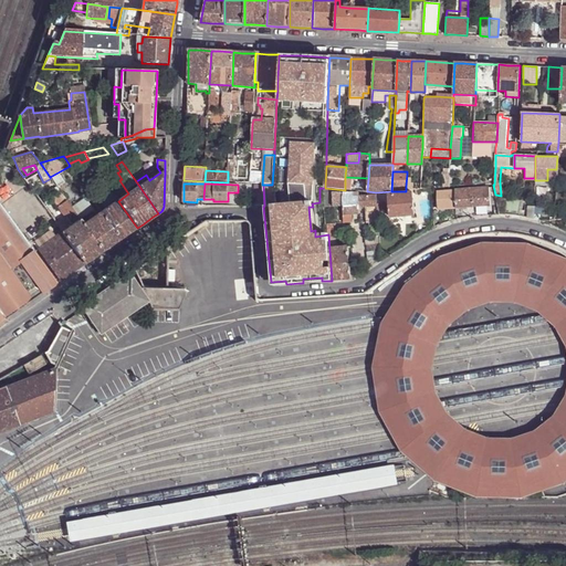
[(248,207),(263,207),(264,206),(263,185),(262,185),(255,184),(250,184),(240,184),(240,192),(249,194),(248,207)]
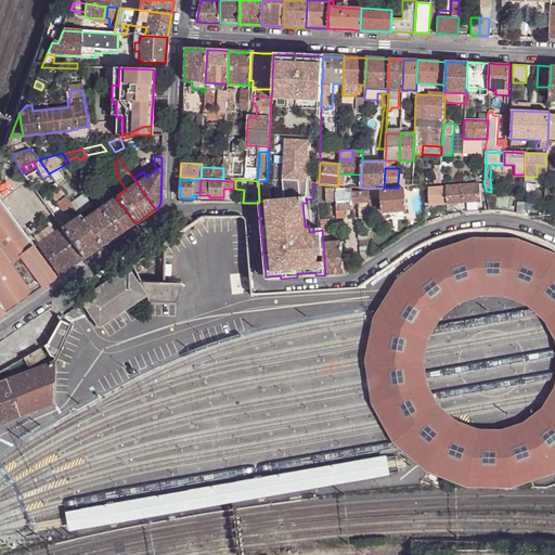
[(447,186),(448,204),(473,203),(480,202),(479,184),(447,186)]
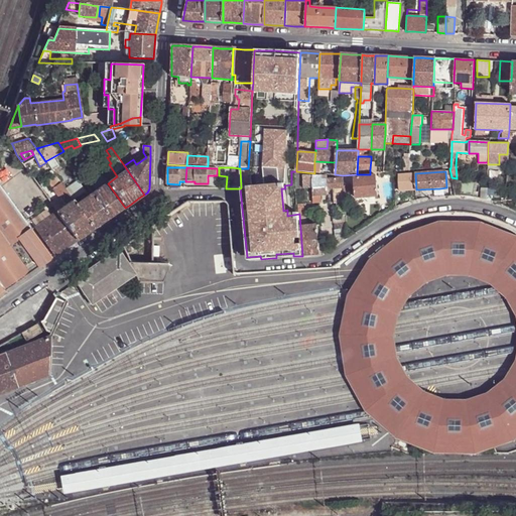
[(399,190),(416,189),(415,173),(398,174),(399,190)]
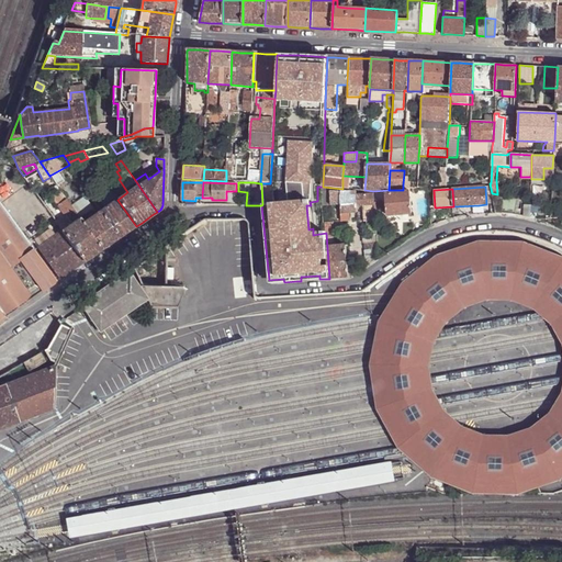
[(367,225),(375,224),(374,209),(374,200),(373,193),(357,194),(357,192),(323,191),(324,205),(340,204),(343,221),(350,221),(350,212),(358,212),(358,205),(363,205),(364,221),(367,221),(367,225)]
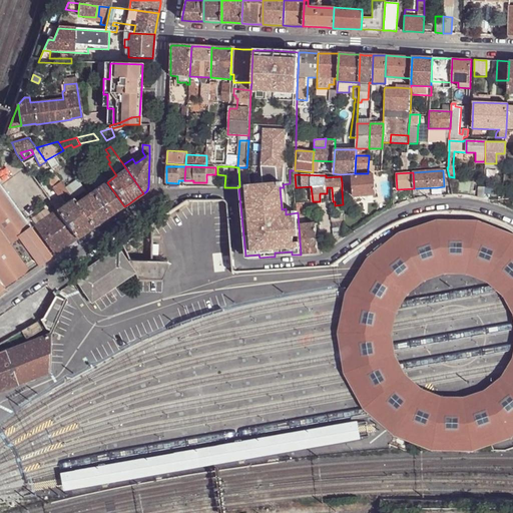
[(374,174),(352,176),(353,196),(376,194),(374,174)]
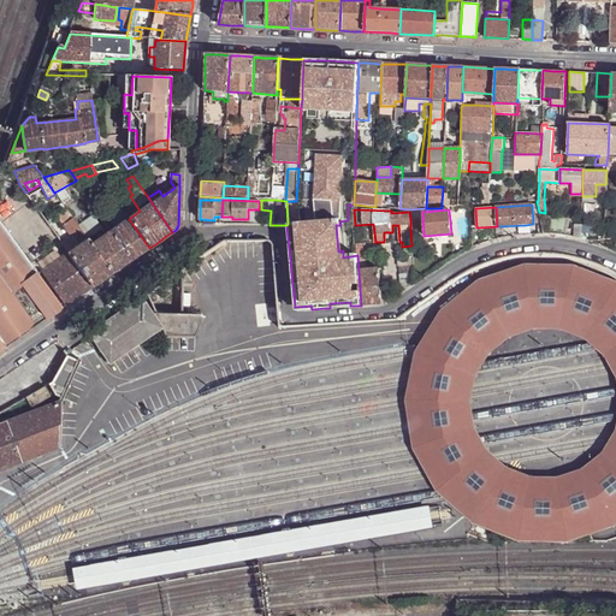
[(111,220),(116,227),(111,231),(131,261),(135,258),(144,252),(149,248),(129,219),(124,212),(111,220)]
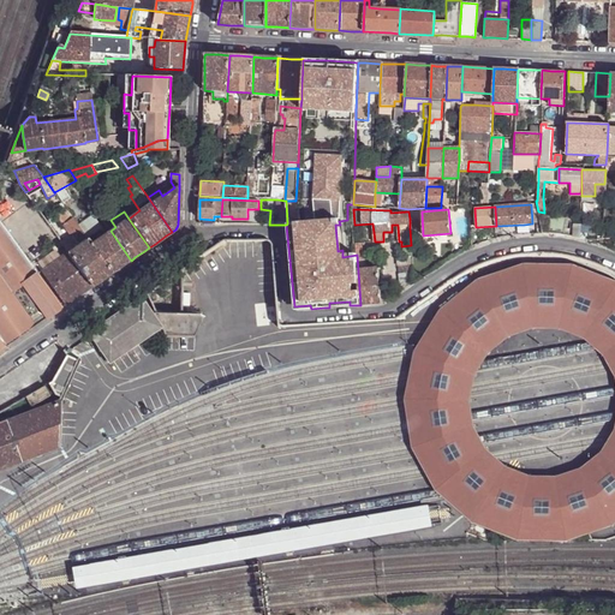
[(93,215),(78,226),(87,237),(101,227),(93,215)]
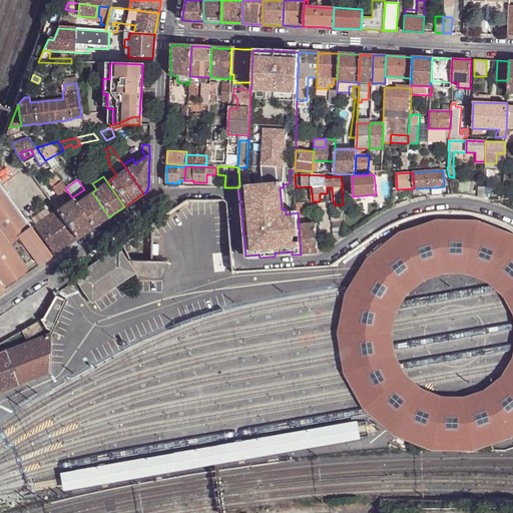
[(76,203),(72,197),(65,188),(61,182),(53,187),(61,199),(62,198),(66,203),(60,207),(56,210),(77,239),(85,233),(93,227),(76,203)]
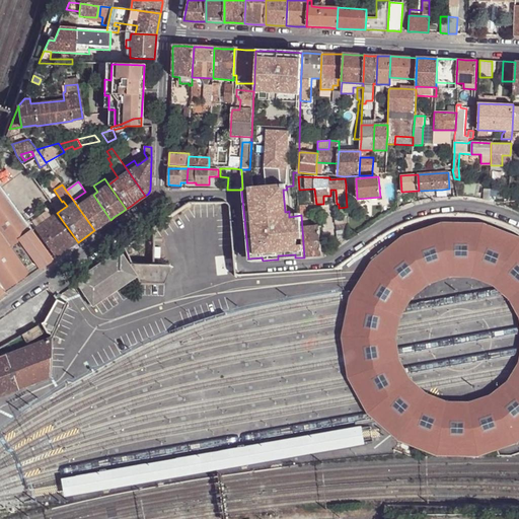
[(0,285),(5,292),(30,275),(52,260),(31,231),(0,187),(0,285)]
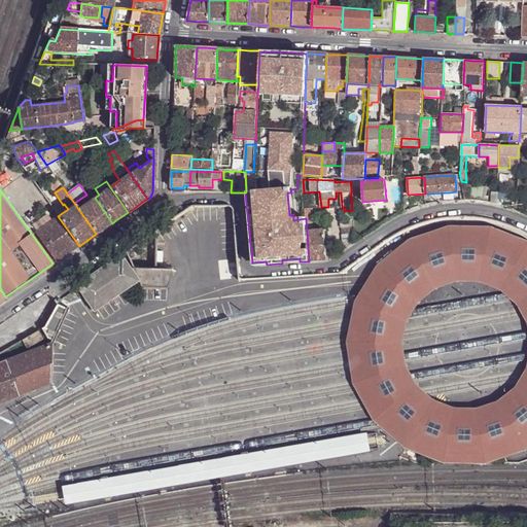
[(352,210),(352,211),(359,211),(358,195),(351,196),(352,210)]
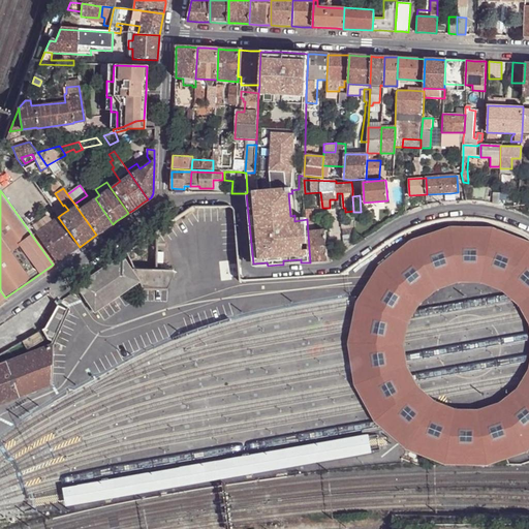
[(95,198),(79,210),(96,235),(101,231),(109,226),(113,224),(95,198)]
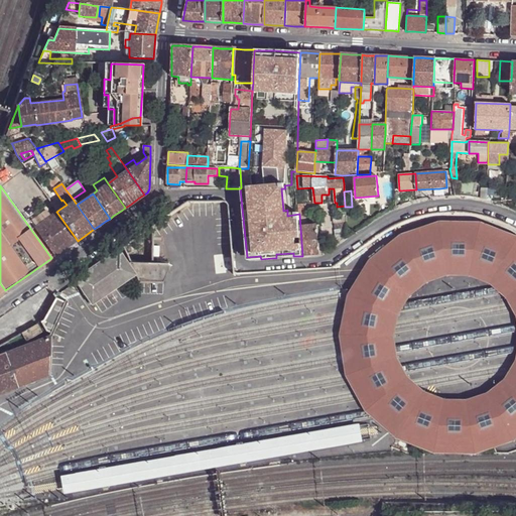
[(56,204),(60,209),(67,205),(62,200),(61,201),(56,204)]
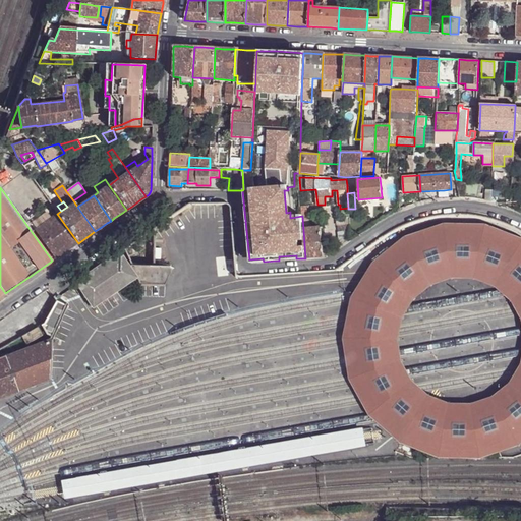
[(56,212),(52,206),(50,206),(46,209),(50,215),(56,212)]
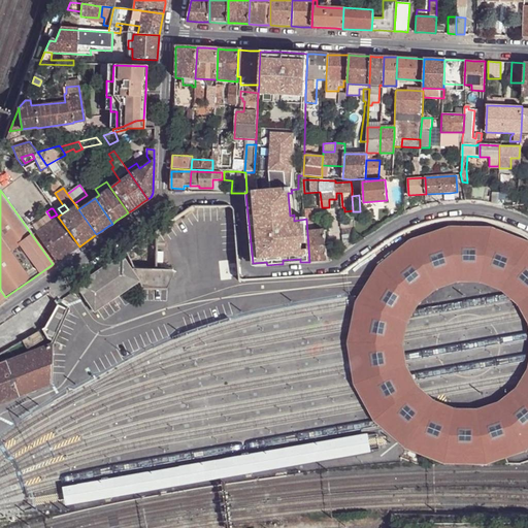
[(309,262),(328,260),(325,231),(327,231),(327,230),(314,231),(314,223),(312,223),(311,211),(305,211),(306,219),(309,262)]
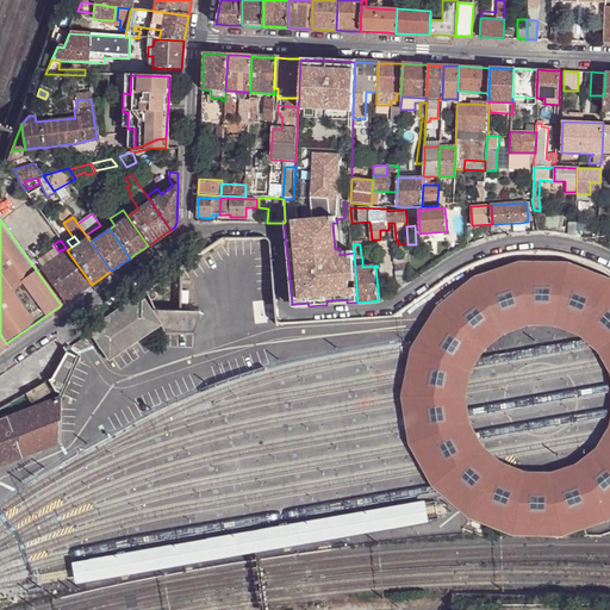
[(36,259),(43,268),(41,269),(64,303),(79,293),(92,285),(67,250),(53,261),(47,253),(36,259)]
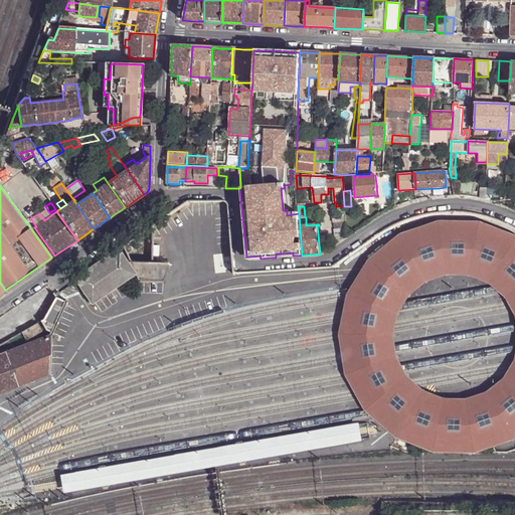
[(346,236),(345,214),(332,215),(334,230),(334,235),(338,235),(341,240),(346,236)]
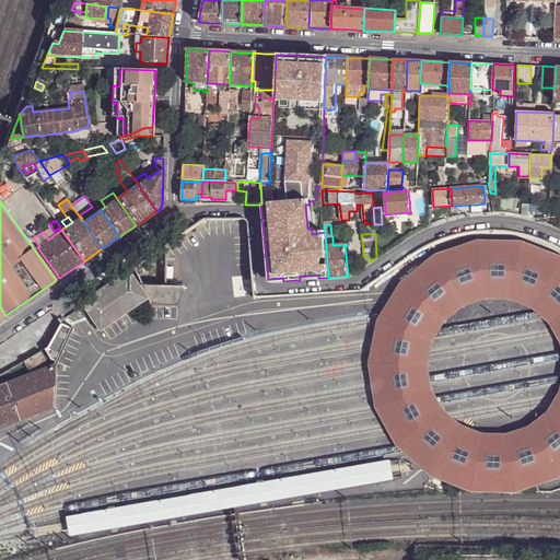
[(559,256),(521,242),(475,241),(432,256),(399,282),(377,323),(370,365),(376,410),(397,448),(431,478),(473,494),(517,493),(559,481),(559,480),(559,256)]
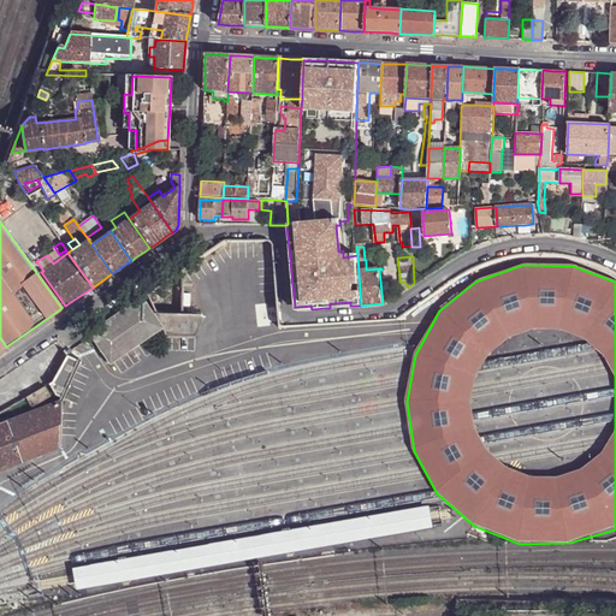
[(142,342),(163,329),(153,315),(142,298),(89,335),(110,363),(142,342)]
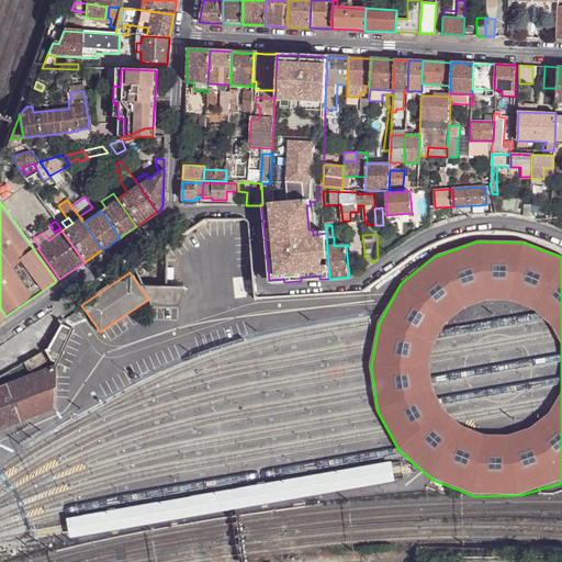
[(182,289),(139,288),(148,300),(152,306),(179,308),(187,291),(182,289)]
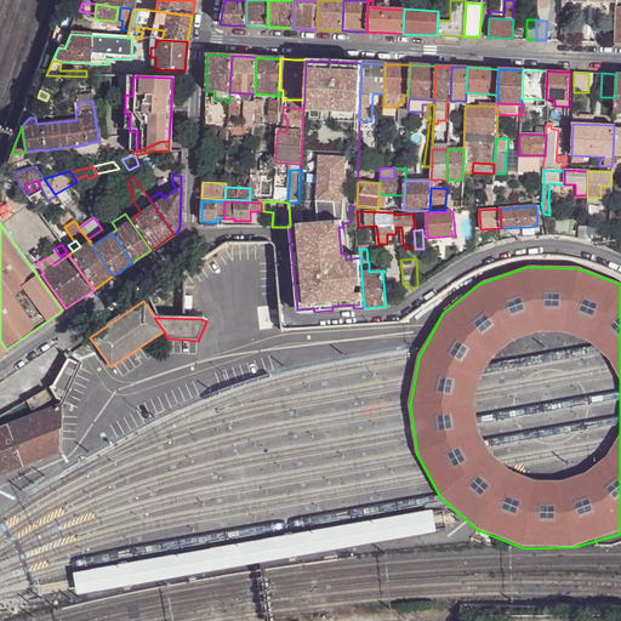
[(62,439),(63,406),(79,369),(81,364),(79,362),(78,363),(68,360),(51,389),(50,389),(51,391),(57,400),(63,403),(62,406),(61,405),(60,408),(0,429),(0,474),(61,451),(62,439)]
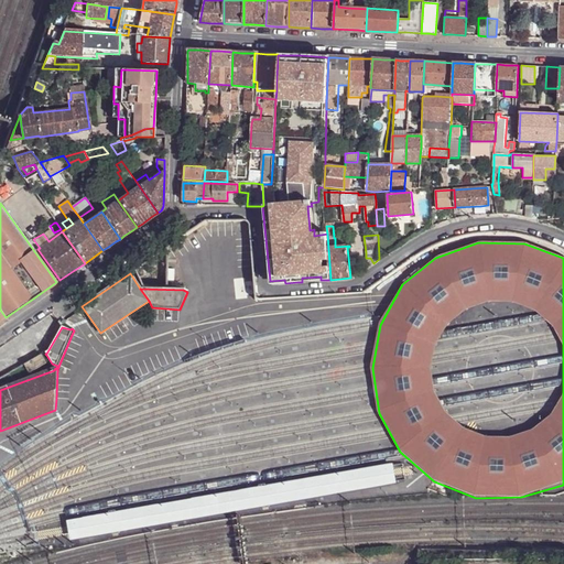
[(46,365),(42,357),(25,367),(30,375),(46,365)]
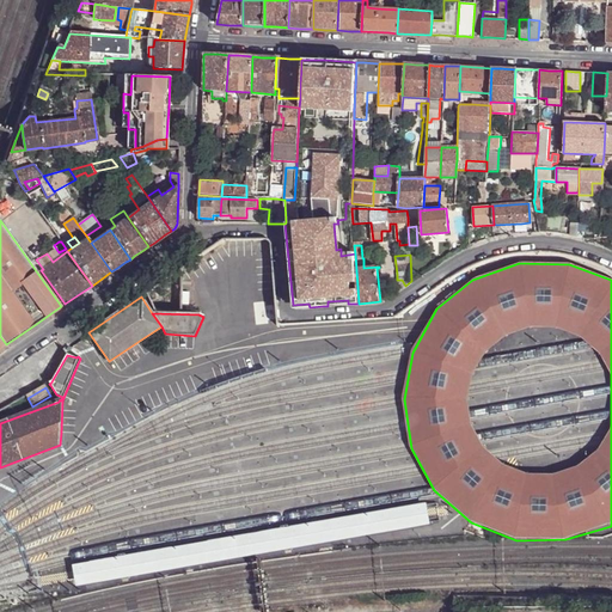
[(428,505),(74,567),(78,588),(432,526),(428,505)]
